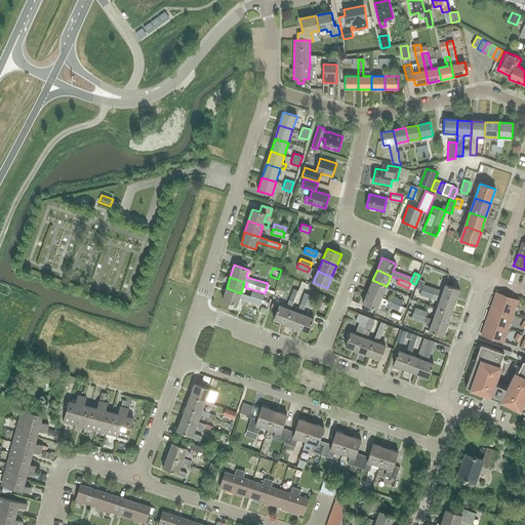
[(372,280),(367,291),(381,297),(387,286),(372,280)]
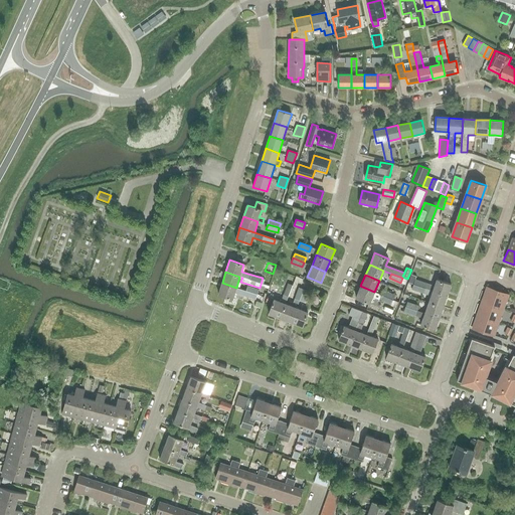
[(415,279),(413,284),(447,296),(451,284),(437,279),(435,286),(426,283),(415,279)]
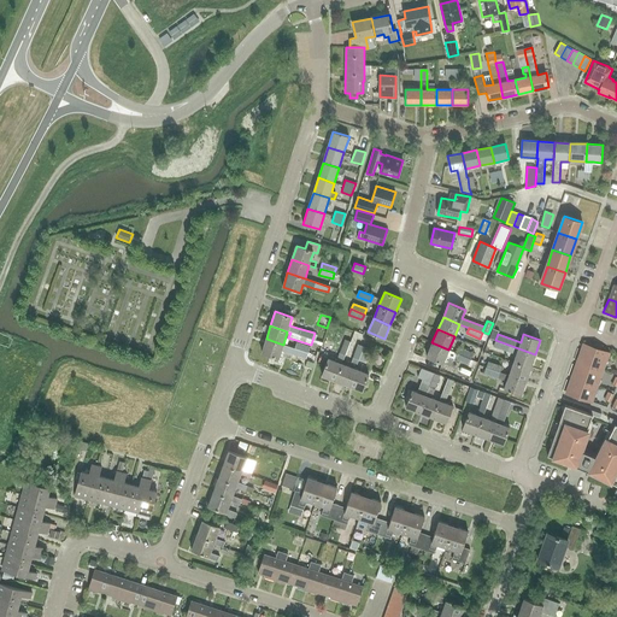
[(306,358),(309,352),(295,348),(294,348),(283,345),(266,339),(262,353),(278,358),(281,350),(293,353),(306,358)]
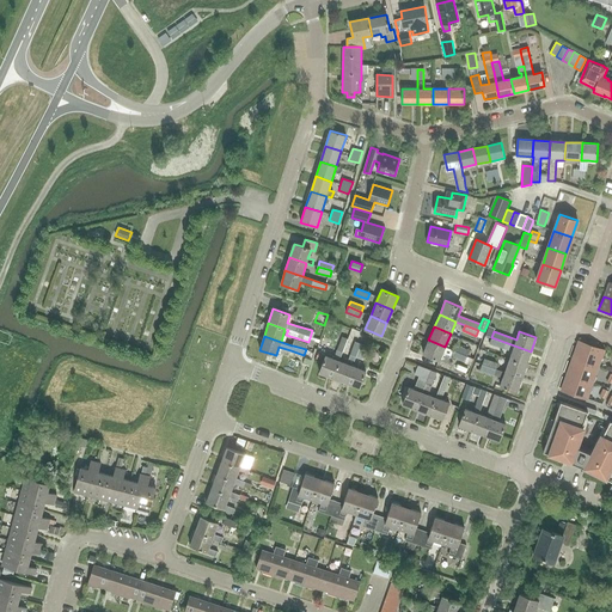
[(332,378),(340,361),(348,338),(342,336),(334,359),(325,355),(319,372),(332,378)]
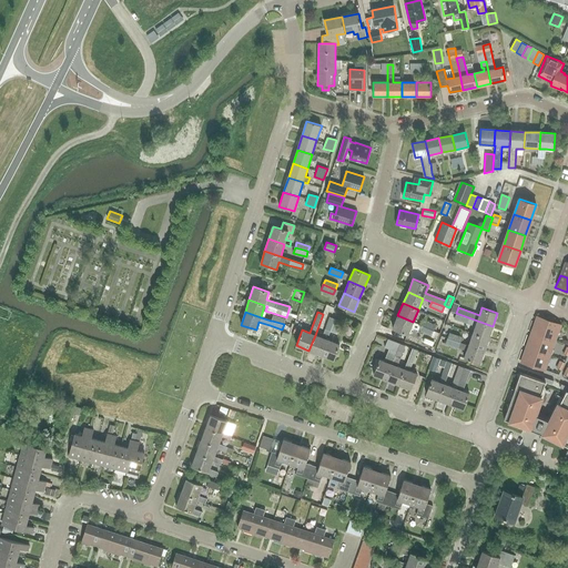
[(331,332),(335,320),(337,314),(332,313),(330,317),(325,330),(322,337),(315,335),(308,351),(321,355),(328,340),(331,332)]
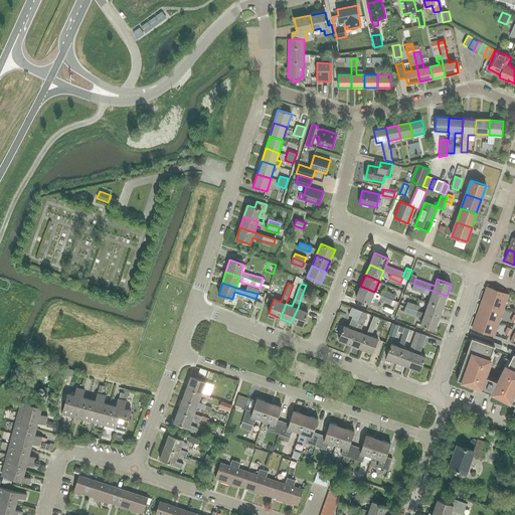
[(447,296),(413,284),(412,289),(423,293),(432,295),(428,302),(443,307),(447,296)]
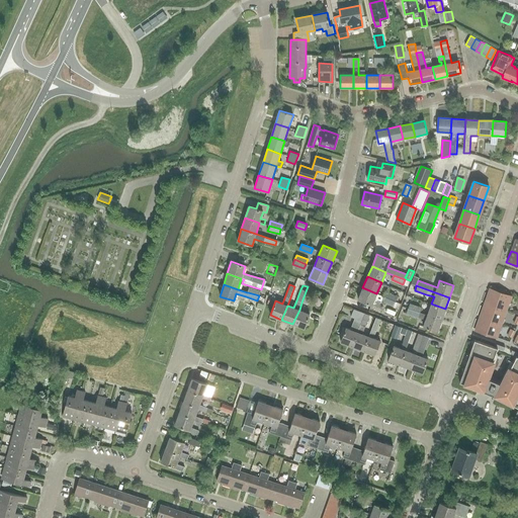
[(248,292),(259,295),(260,291),(249,287),(248,292)]
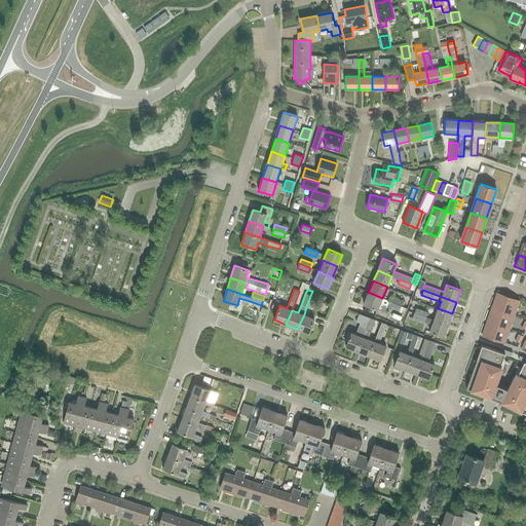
[(400,311),(402,306),(390,301),(382,298),(368,292),(364,304),(377,309),(380,303),(388,306),(400,311)]
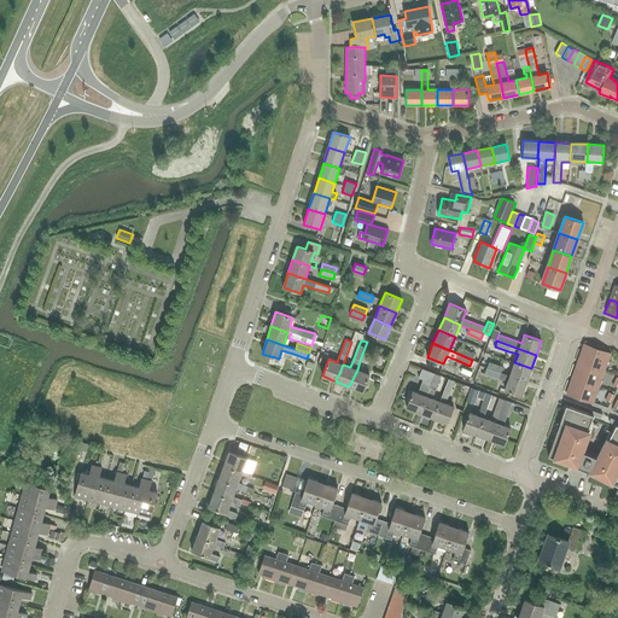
[(610,355),(583,345),(578,361),(605,371),(610,355)]
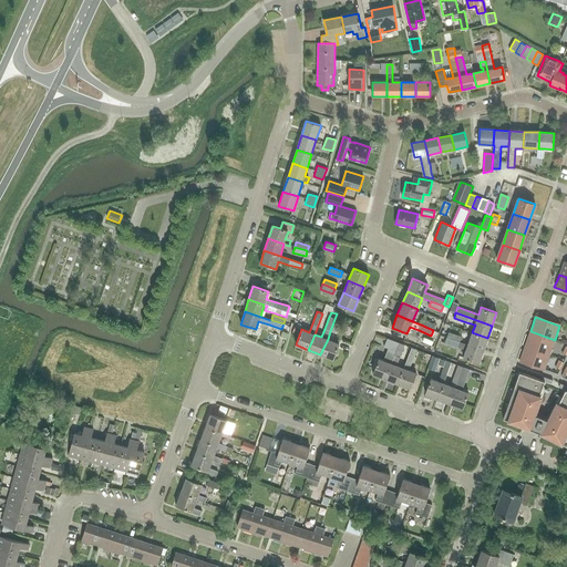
[(340,320),(334,319),(330,331),(334,332),(340,320)]
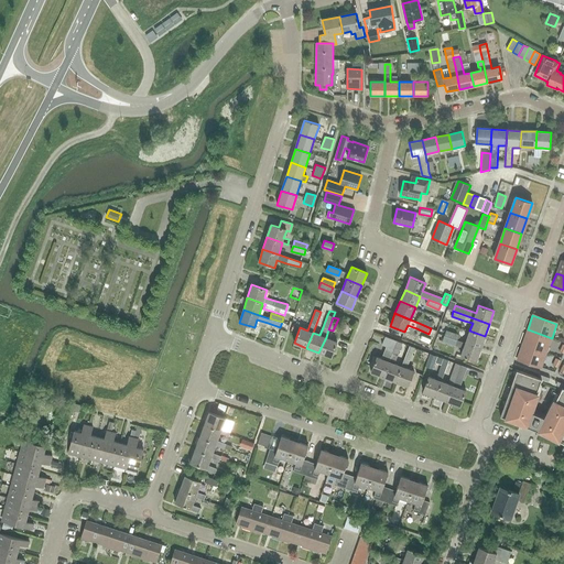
[(419,323),(431,328),(433,323),(420,318),(419,323)]
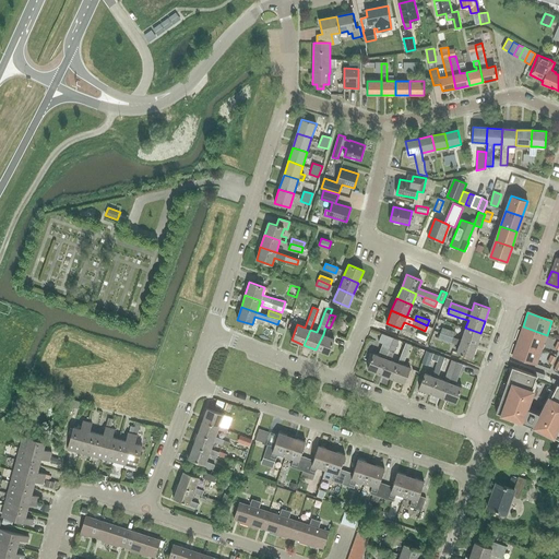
[(283,334),(287,322),(281,320),(276,332),(283,334)]
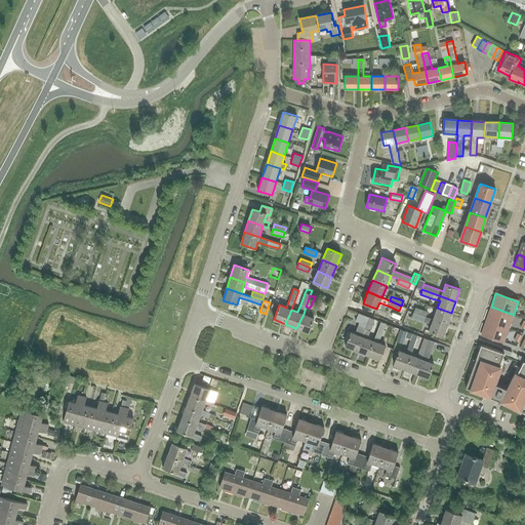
[(514,315),(491,307),(486,320),(509,328),(514,315)]
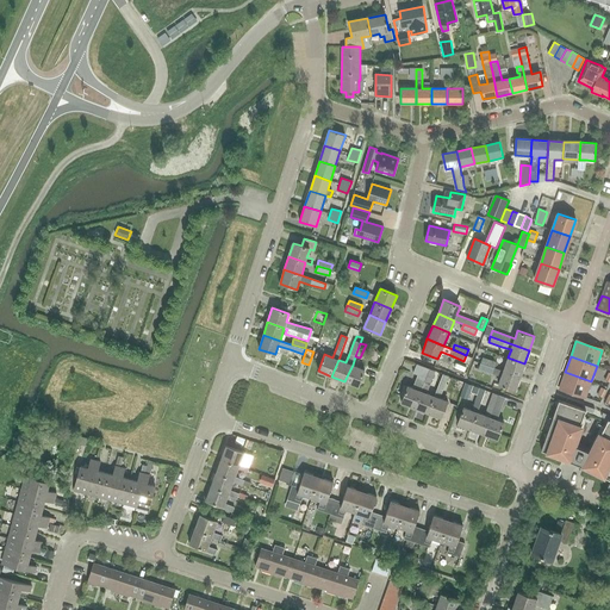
[(480,363),(495,368),(496,362),(483,358),(480,363)]
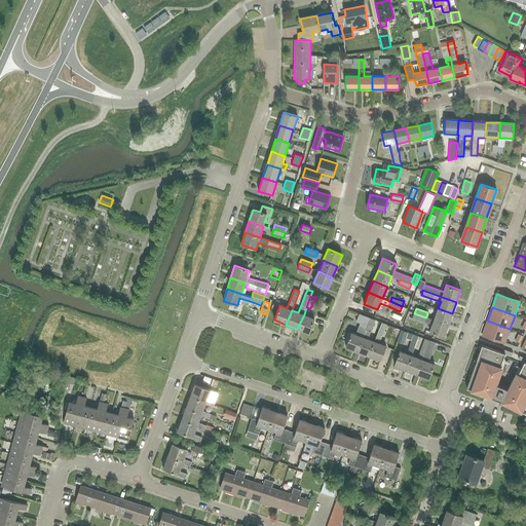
[(448,325),(452,313),(438,308),(434,320),(448,325)]
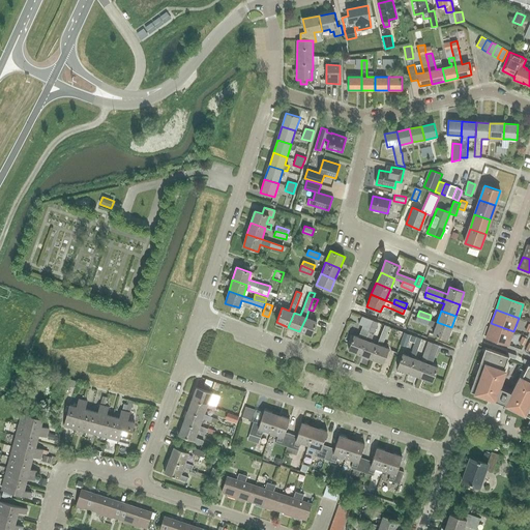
[(428,324),(430,320),(417,316),(416,320),(428,324)]
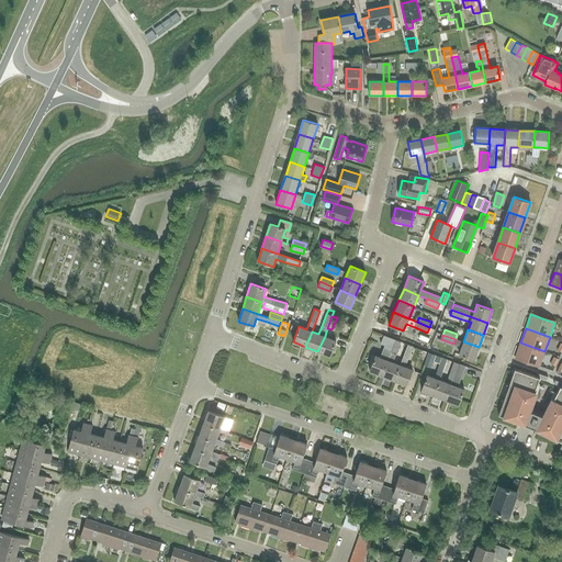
[(336,340),(325,336),(317,351),(330,356),(336,340)]
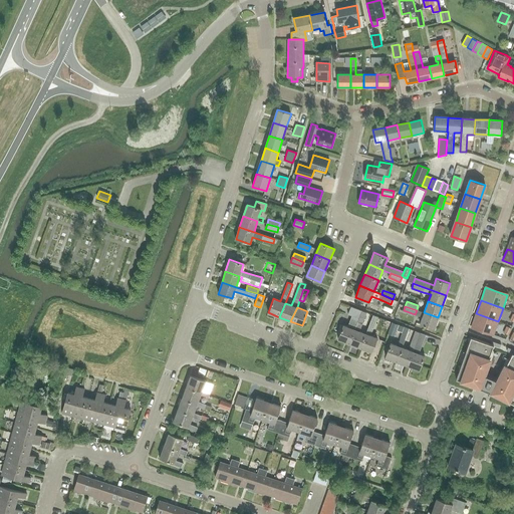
[(362,323),(366,312),(362,311),(357,322),(362,323)]
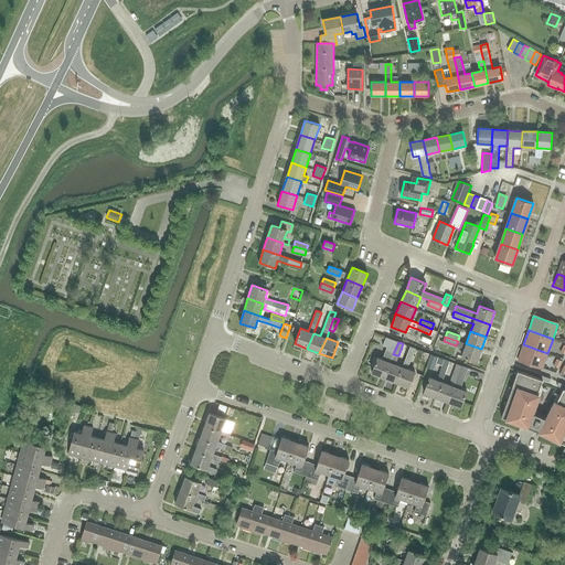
[(477,362),(481,349),(466,343),(461,356),(477,362)]
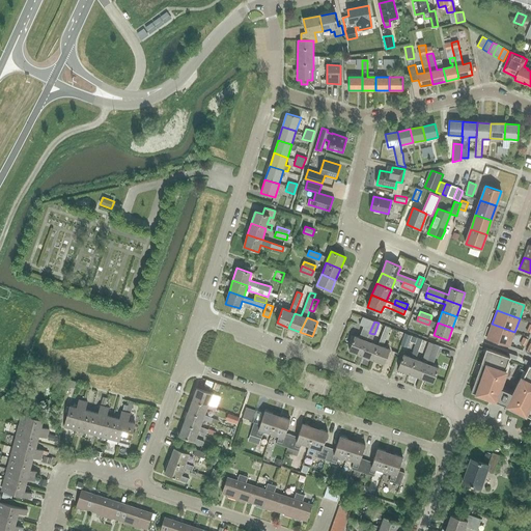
[(514,332),(492,324),(486,337),(509,345),(514,332)]
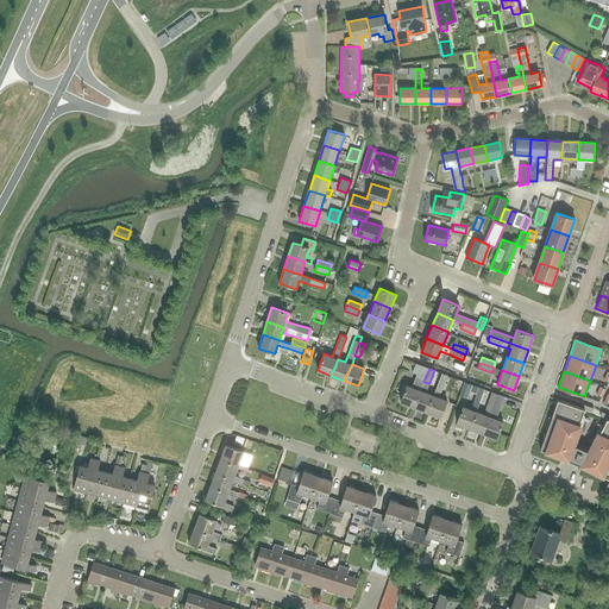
[(443,374),(433,395),(427,412),(440,418),(447,401),(439,397),(443,389),(447,375),(443,374)]
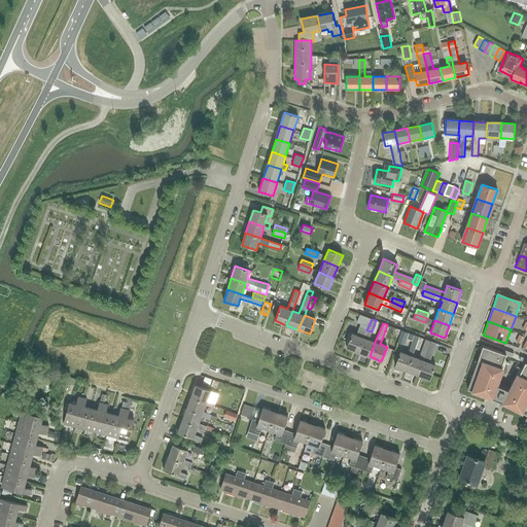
[(358,352),(370,356),(375,342),(369,340),(372,331),(366,330),(363,338),(358,352)]
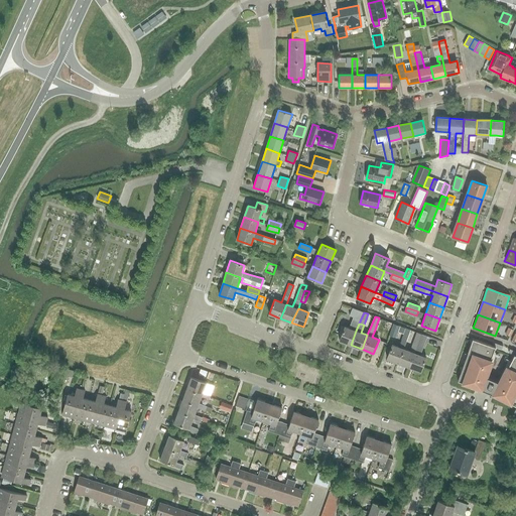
[(395,338),(400,326),(394,324),(390,336),(395,338)]
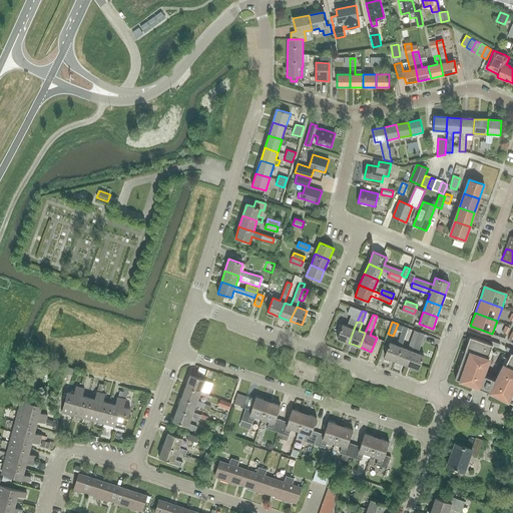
[(349,343),(354,329),(343,325),(338,339),(349,343)]
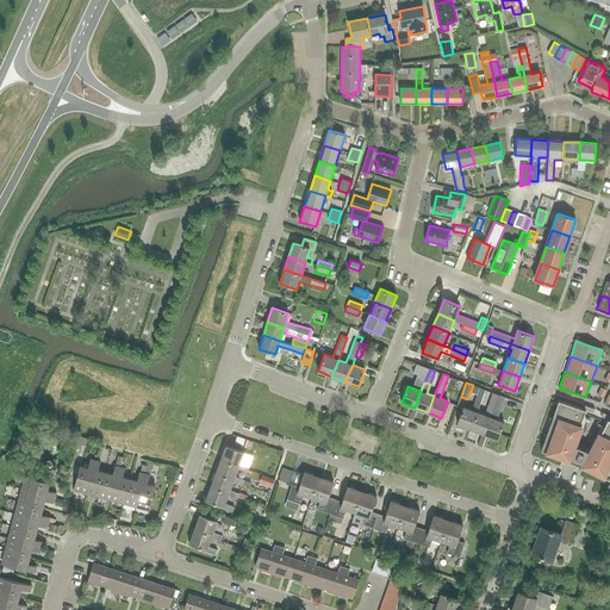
[(471,429),(478,412),(480,404),(486,390),(480,388),(475,402),(472,410),(464,408),(458,424),(471,429)]
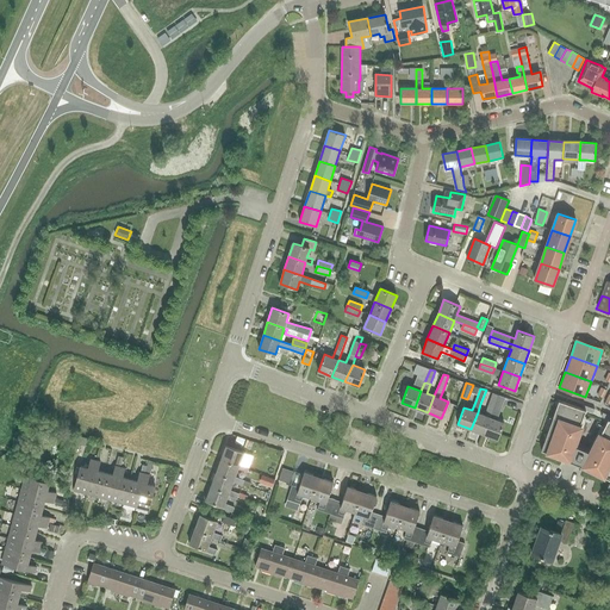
[(485,416),(478,412),(471,429),(484,434),(499,396),(493,393),(485,416)]
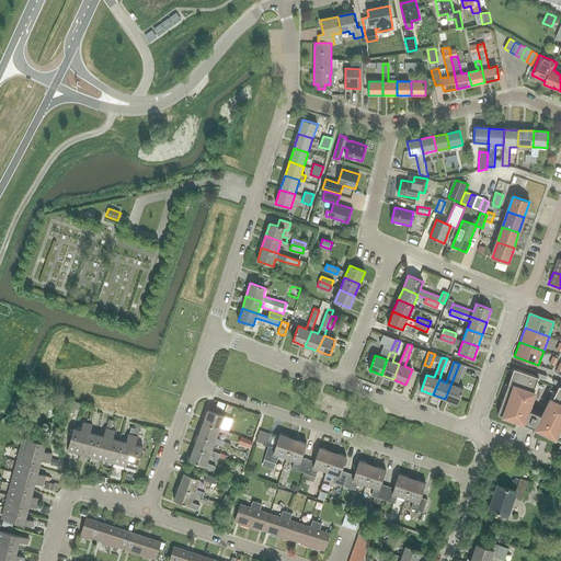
[(465,365),(459,364),(445,399),(458,403),(464,389),(456,386),(465,365)]
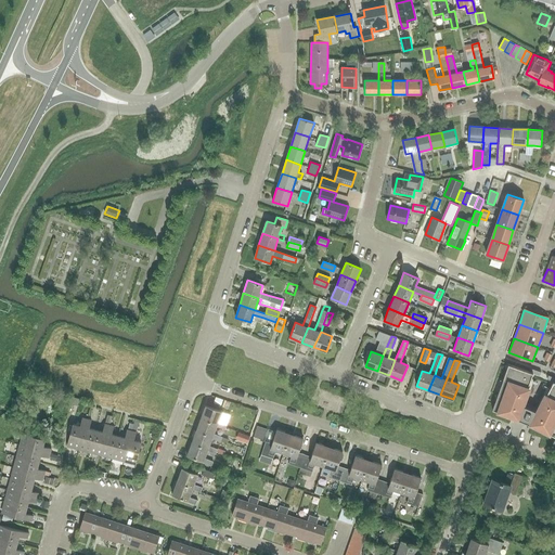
[(501,387),(492,410),(512,416),(517,418),(531,425),(554,437),(554,436),(554,378),(549,375),(547,378),(553,382),(546,396),(539,410),(521,404),(525,396),(533,373),(540,375),(541,372),(531,369),(529,372),(508,364),(501,387)]
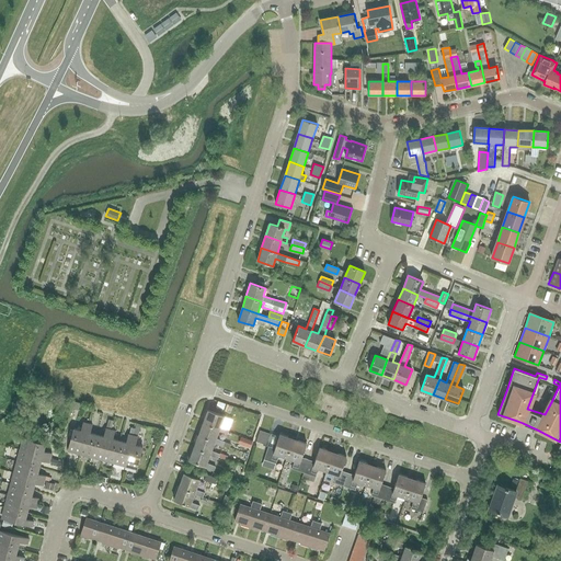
[(59,403),(47,400),(44,410),(56,413),(59,403)]
